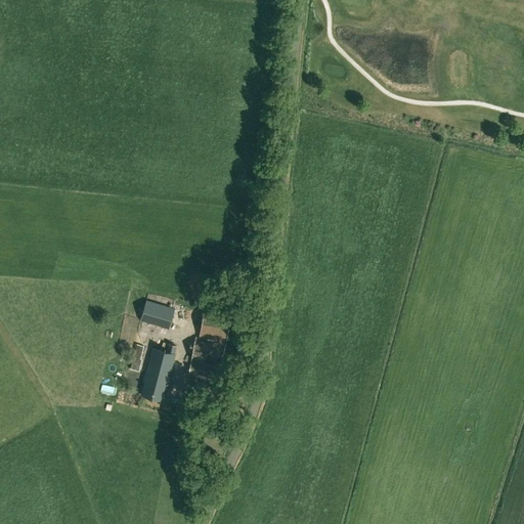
[(194,285),(197,272),(189,271),(187,284),(194,285)]
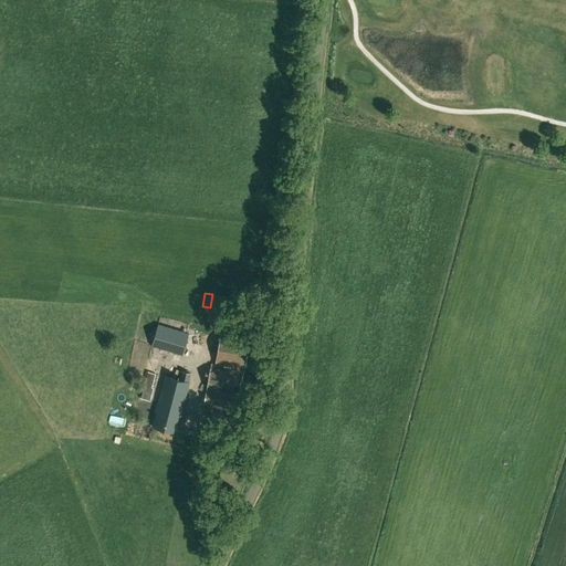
[(205,320),(207,313),(199,310),(197,317),(205,320)]
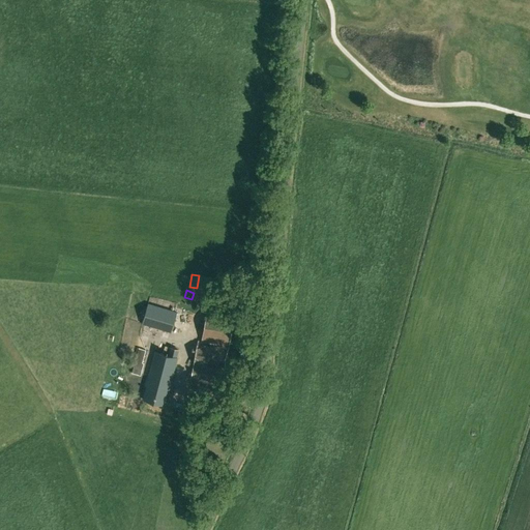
[(148,302),(142,324),(171,333),(177,312),(148,302)]
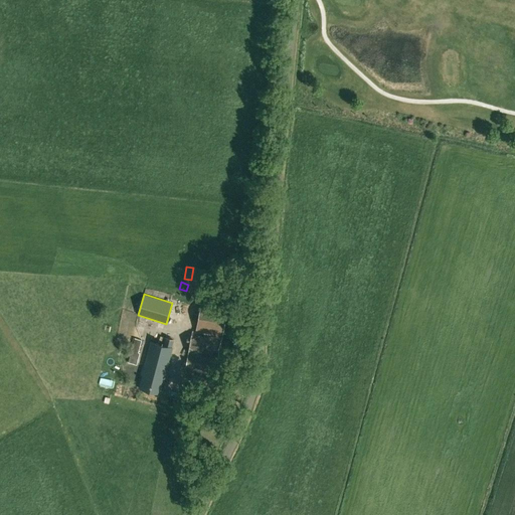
[(192,332),(188,355),(217,360),(221,337),(222,337),(224,325),(227,310),(227,308),(201,303),(195,332),(192,332)]
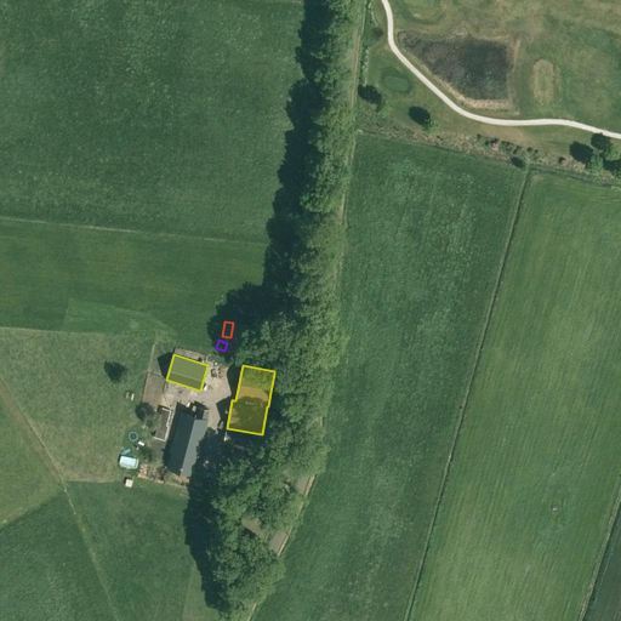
[(199,408),(198,416),(182,412),(171,453),(167,468),(192,474),(195,460),(197,460),(208,419),(206,419),(209,410),(199,408)]
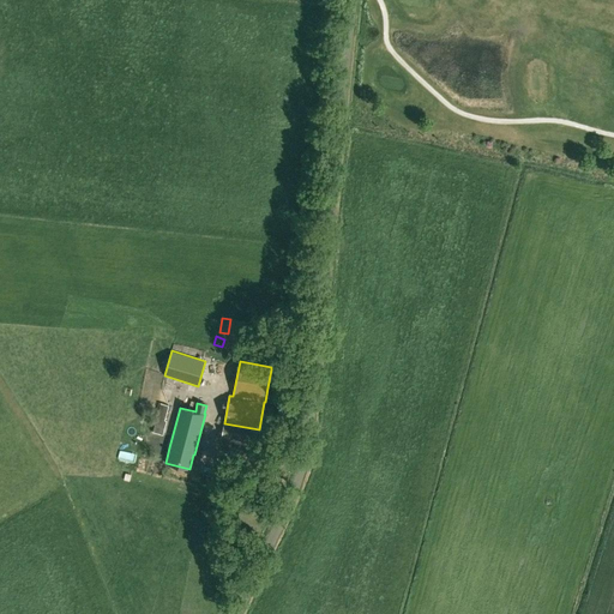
[(157,414),(152,431),(162,433),(167,417),(166,416),(157,414)]
